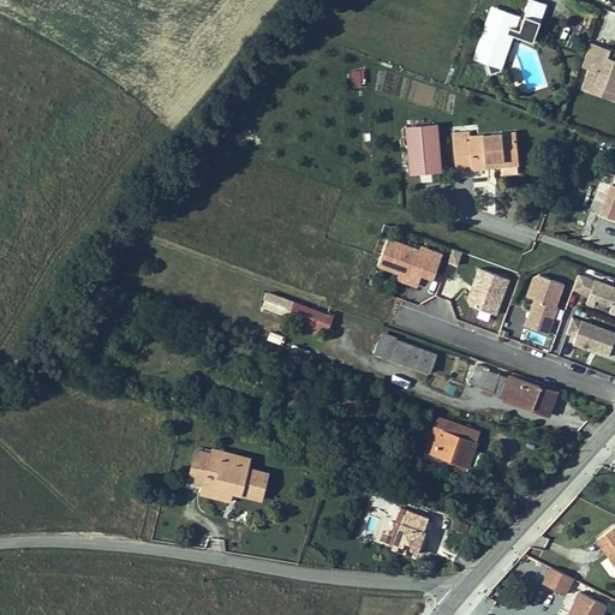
[(499,73),(501,71),(500,67),(497,59),(507,34),(512,35),(531,42),(545,4),(533,0),(529,0),(523,19),(517,19),(514,19),(512,21),(509,22),(508,24),(489,21),(476,59),(487,63),(490,75),(493,75),(499,73)]
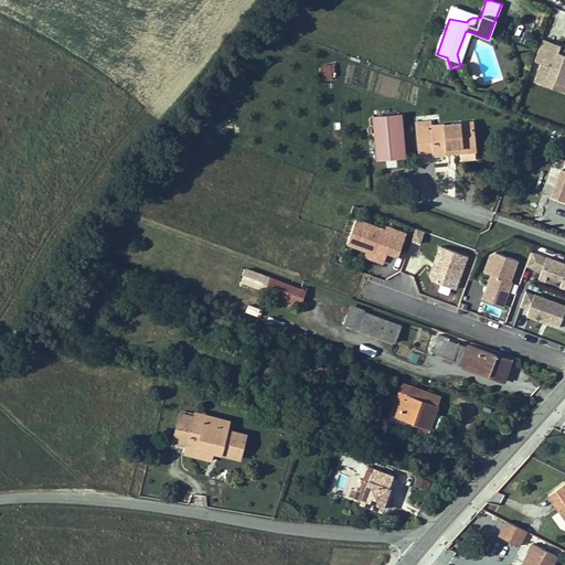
[(451,6),(434,53),(437,54),(449,19),(467,22),(468,20),(470,19),(472,18),(475,18),(476,14),(451,6)]
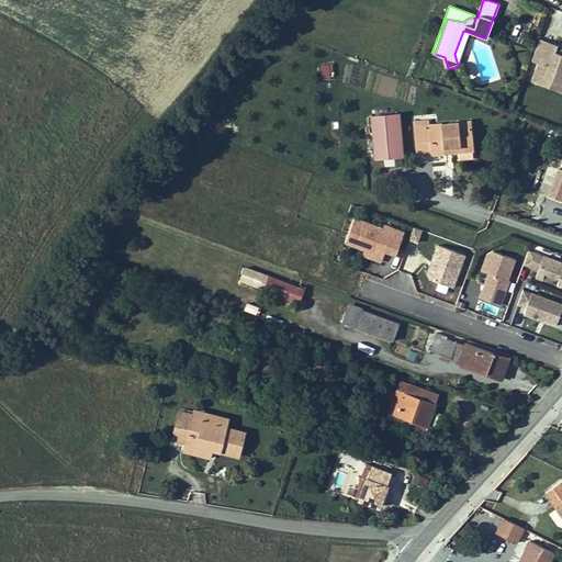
[(454,54),(457,62),(468,32),(463,31),(454,54)]
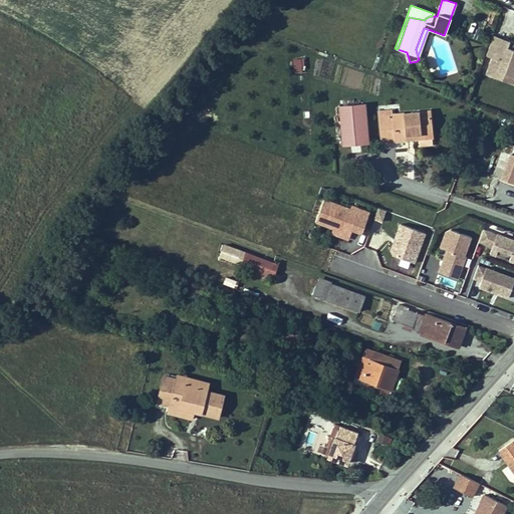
[(513,78),(513,46),(491,38),(485,57),(490,59),(484,74),(512,84),(513,78)]
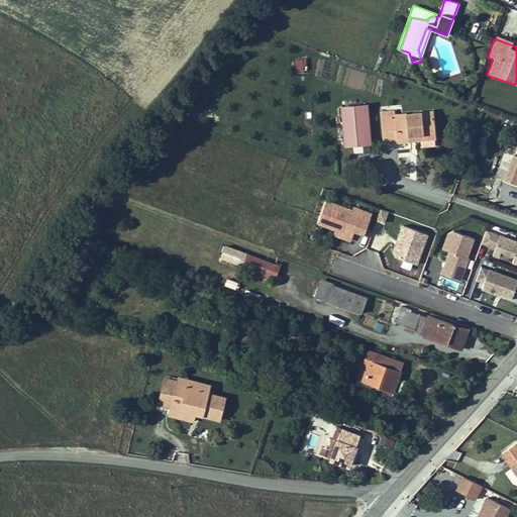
[(306,58),(296,59),(297,72),(307,71),(306,58)]
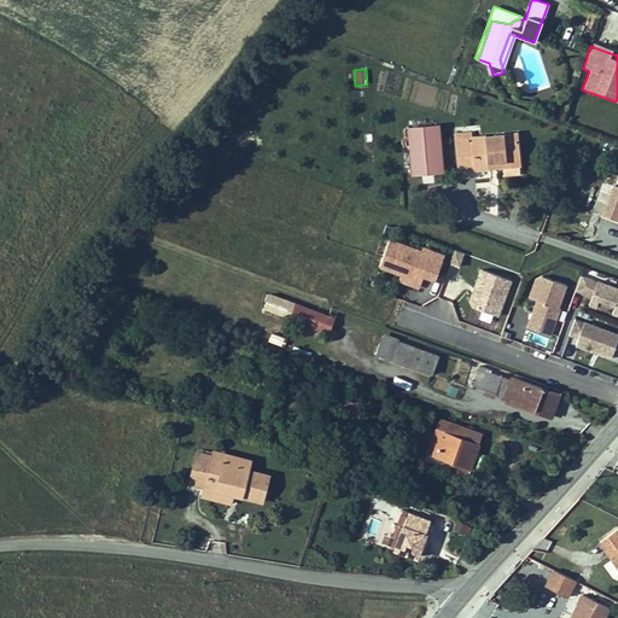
[(439,126),(420,127),(409,128),(412,152),(413,174),(444,172),(439,126)]
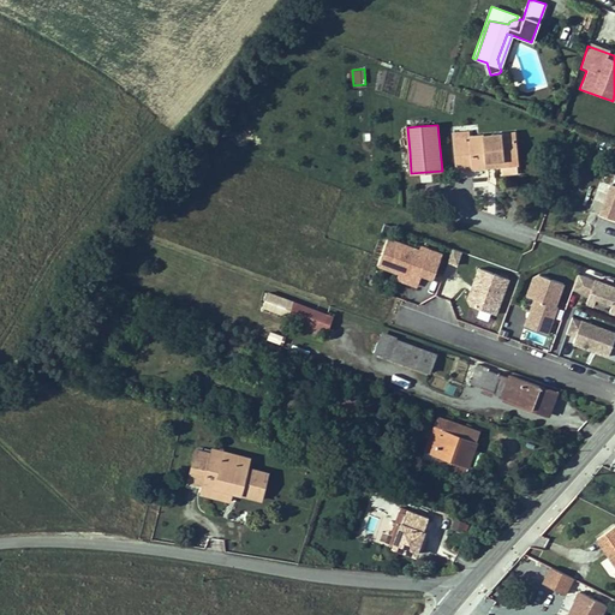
[(457,169),(487,167),(487,160),(517,157),(513,133),(470,138),(469,131),(453,133),(457,169)]
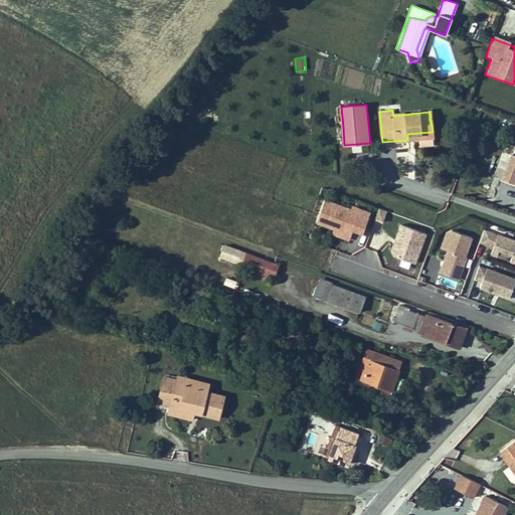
[(514,153),(512,152),(504,175),(514,178),(514,153)]
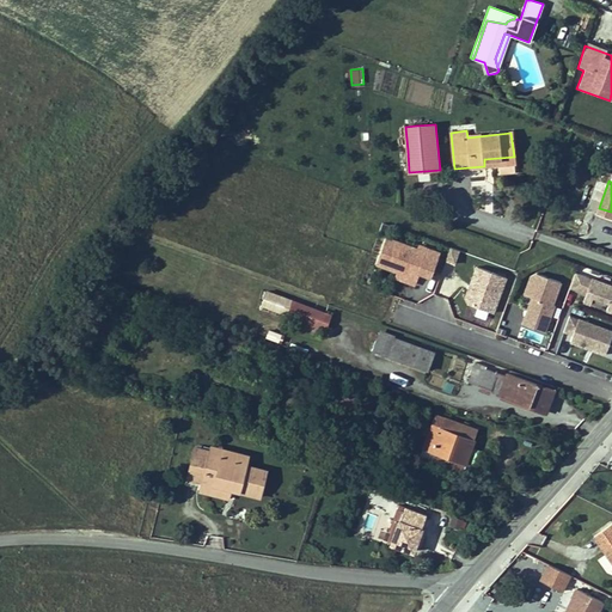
[(417,250),(386,238),(377,265),(399,274),(397,277),(414,283),(417,274),(429,279),(439,252),(418,245),(417,250)]
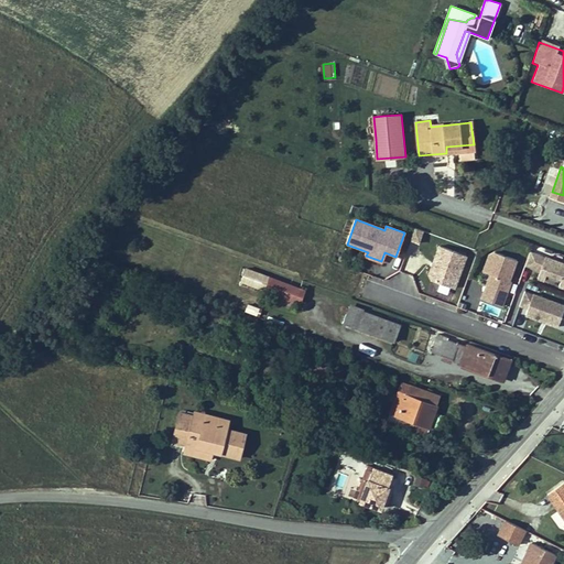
[(463,255),(436,246),(427,273),(431,278),(452,285),(463,255)]
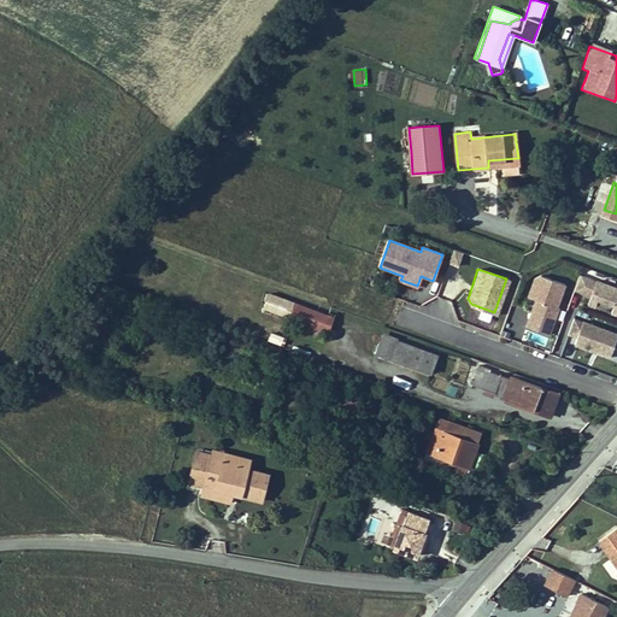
[(534,278),(529,293),(536,295),(527,323),(548,331),(558,306),(556,305),(563,285),(541,276),(534,278)]
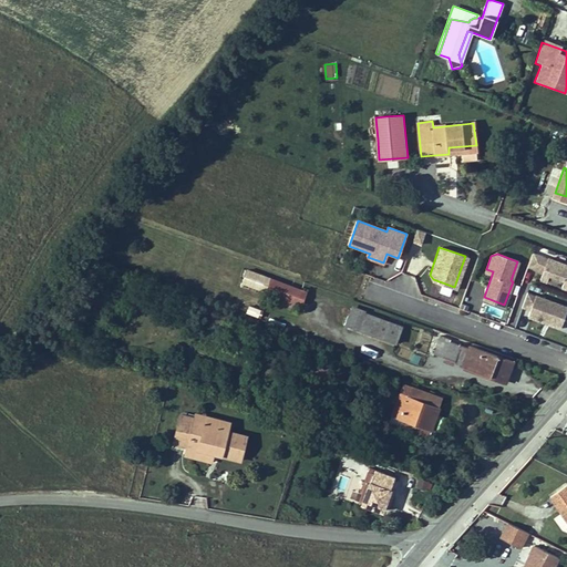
[(566,268),(533,256),(528,267),(542,272),(538,281),(566,291),(566,268)]
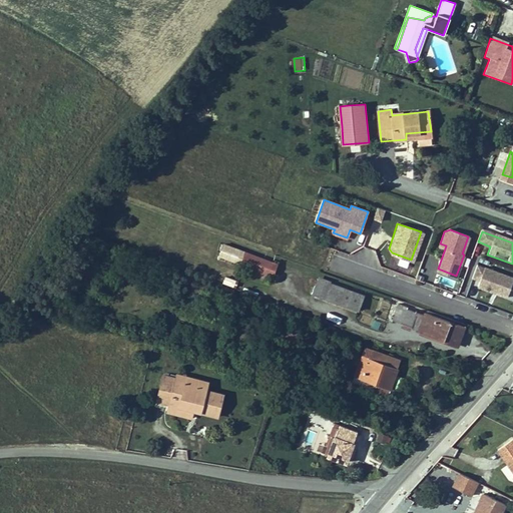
[(223,240),(217,257),(267,275),(268,271),(275,274),(279,262),(223,240)]
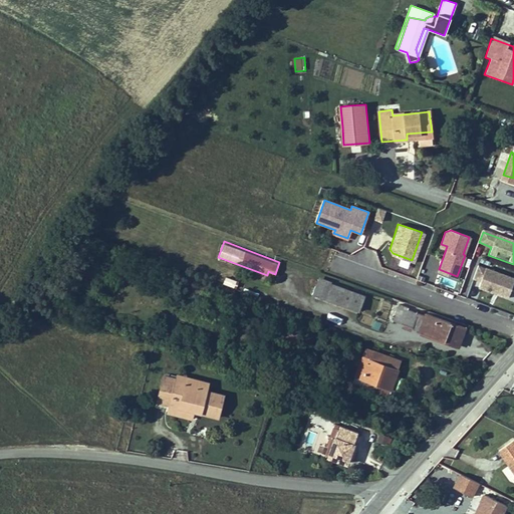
[(511,277),(478,265),(473,278),(481,281),(479,286),(506,296),(511,277)]
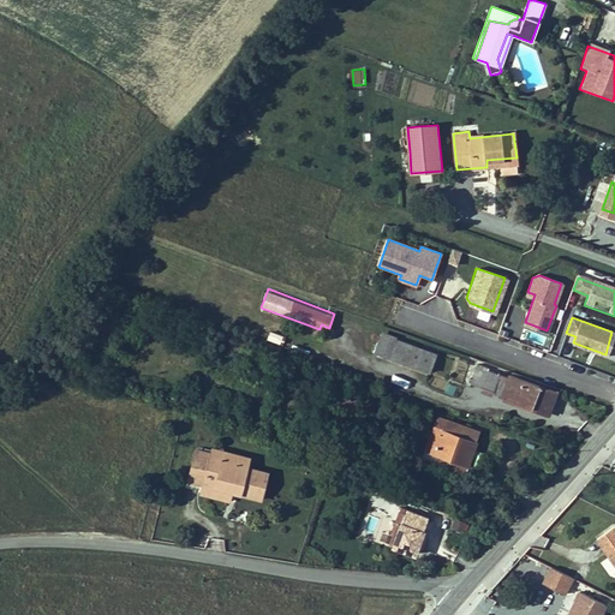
[(526,329),(524,338),(543,345),(547,336),(526,329)]
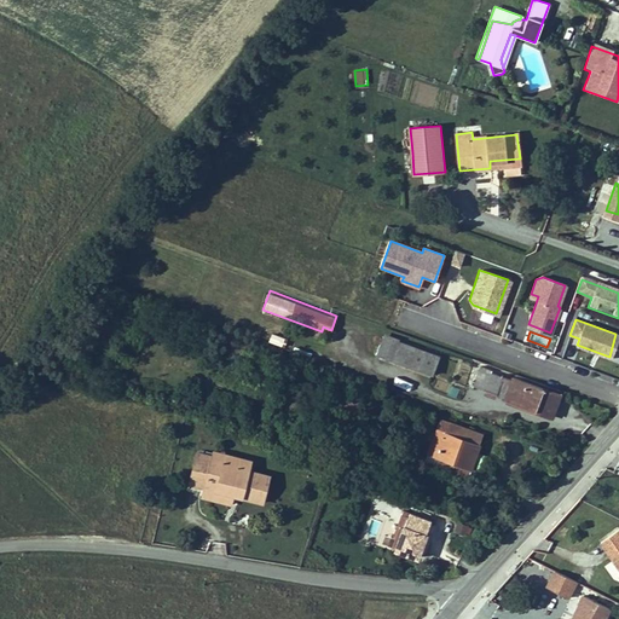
[(377,354),(393,359),(400,342),(385,336),(377,354)]
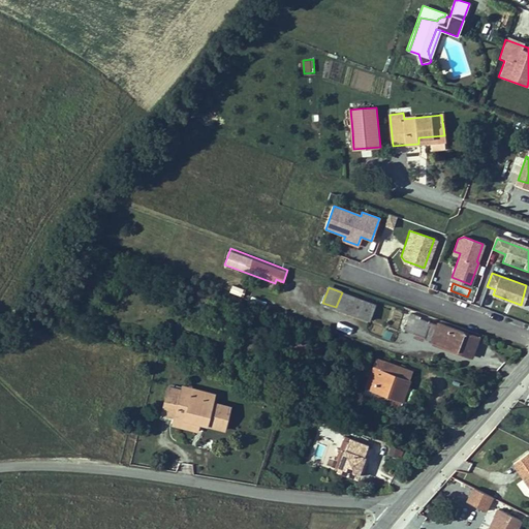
[(375,304),(342,292),(336,307),(369,319),(375,304)]
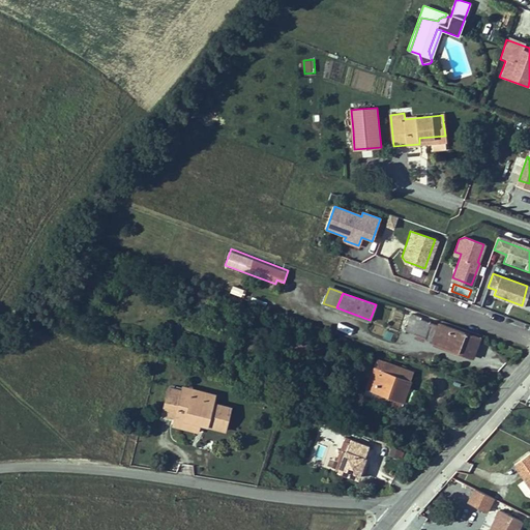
[(413,334),(420,317),(411,314),(405,331),(413,334)]
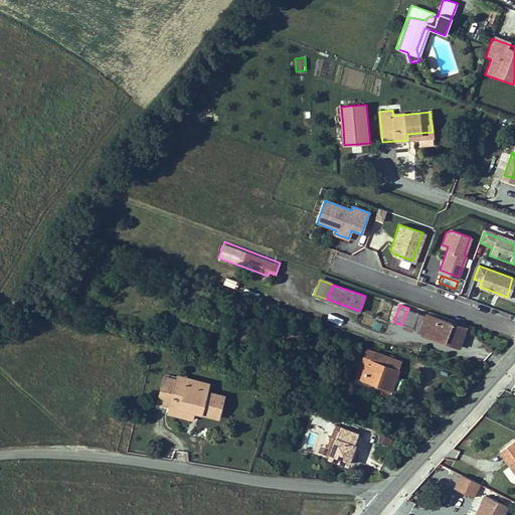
[(408,308),(401,325),(412,328),(417,313),(408,308)]
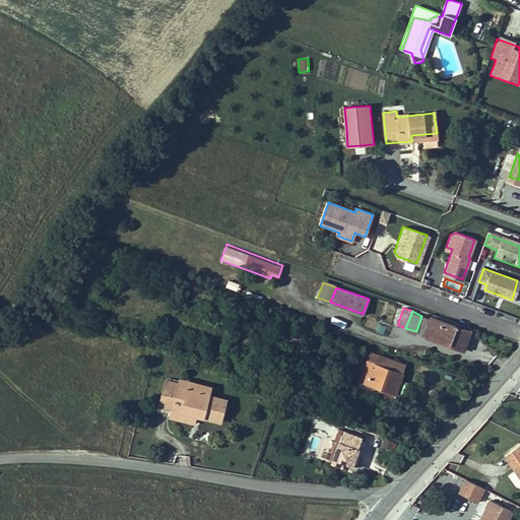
[(421,316),(416,331),(424,334),(430,319),(421,316)]
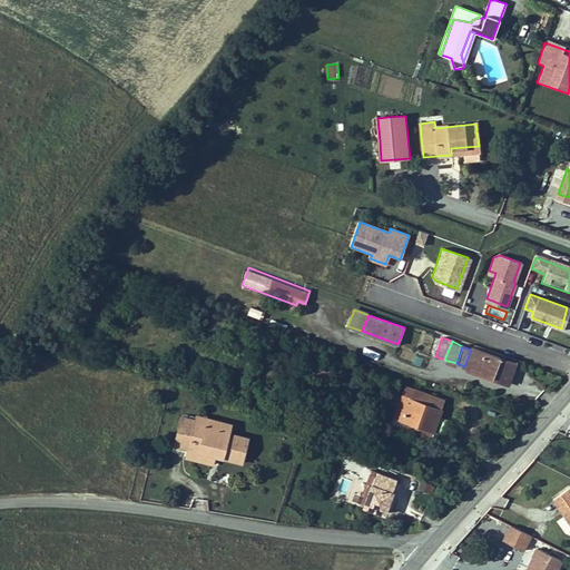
[(471,350),(464,366),(464,369),(508,384),(517,362),(472,346),(471,350)]
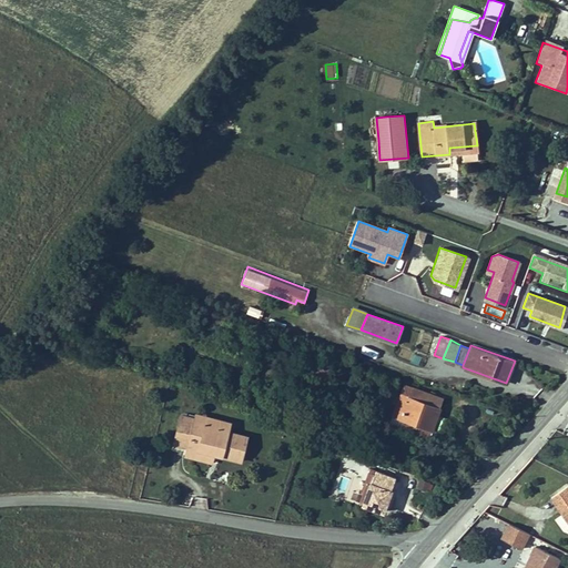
[(442,398),(412,387),(407,397),(439,408),(442,398)]
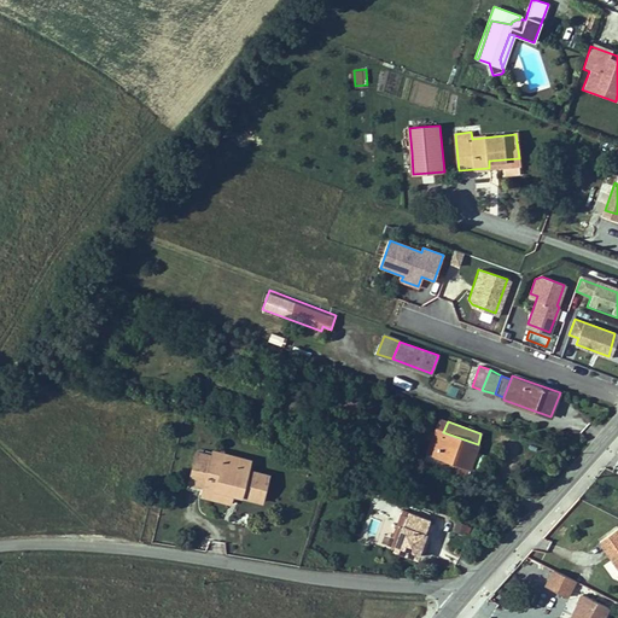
[(427,453),(436,455),(433,464),(466,476),(478,444),(443,432),(436,430),(427,453)]
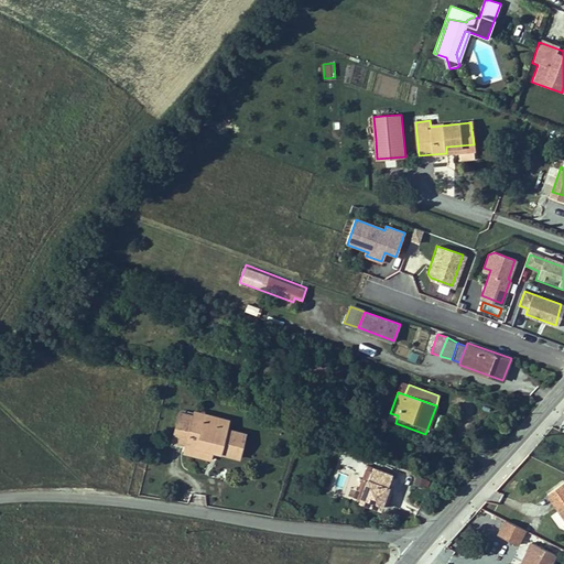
[(181,412),(173,440),(186,444),(197,446),(196,451),(212,455),(213,451),(213,446),(219,447),(218,452),(239,457),(246,434),(227,429),(228,420),(206,414),(205,419),(194,415),(181,412)]
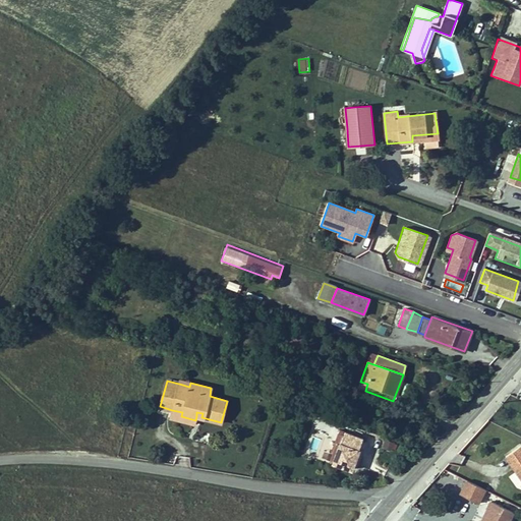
[(181,416),(182,412),(172,410),(170,417),(194,424),(195,420),(181,416)]
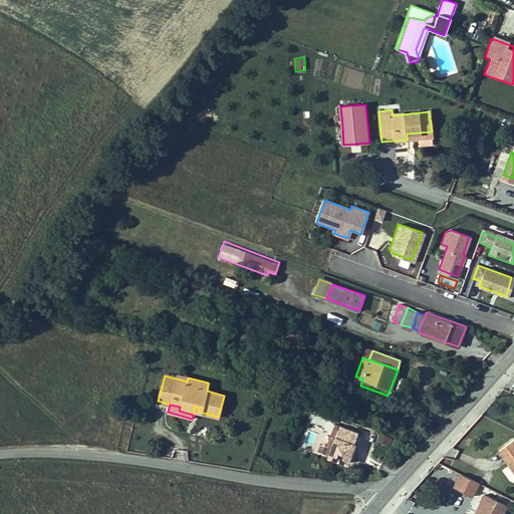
[(331,448),(334,449),(332,457),(346,463),(357,432),(341,426),(339,429),(333,428),(327,446),(331,448)]
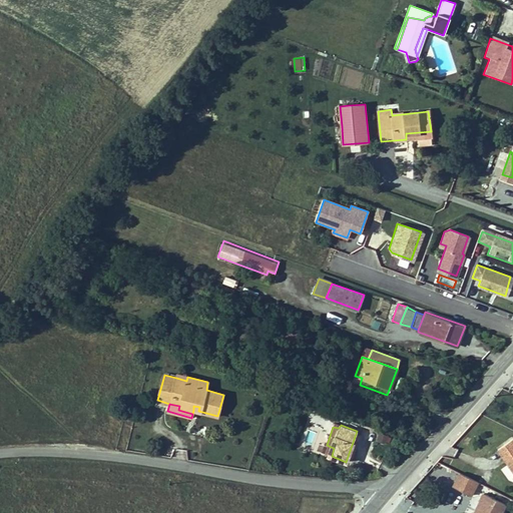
[(379,432),(377,439),(389,443),(392,435),(379,432)]
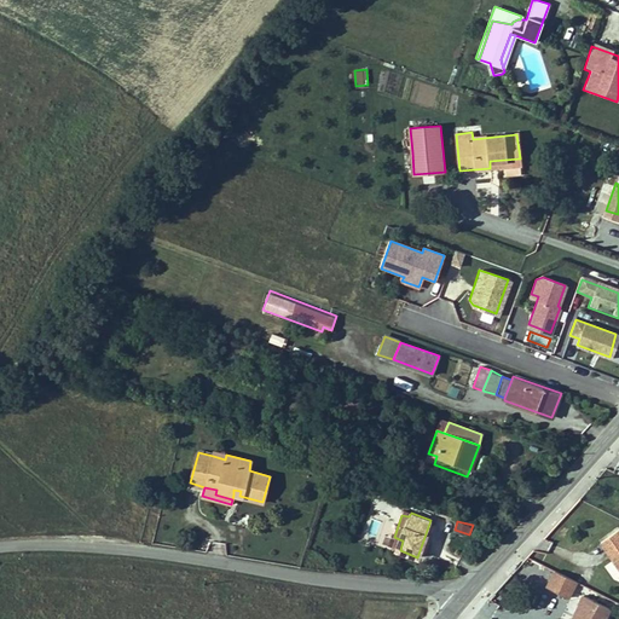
[(602,541),(614,557),(612,560),(618,570),(618,536),(615,531),(602,541)]
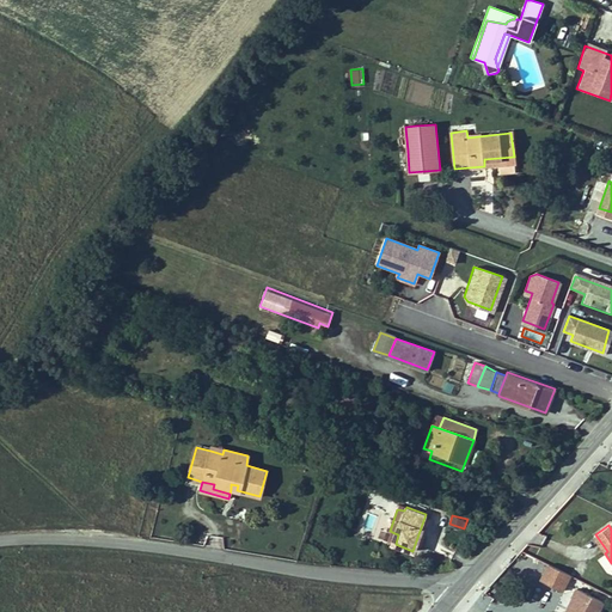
[(568,575),(546,564),(539,581),(561,592),(568,575)]
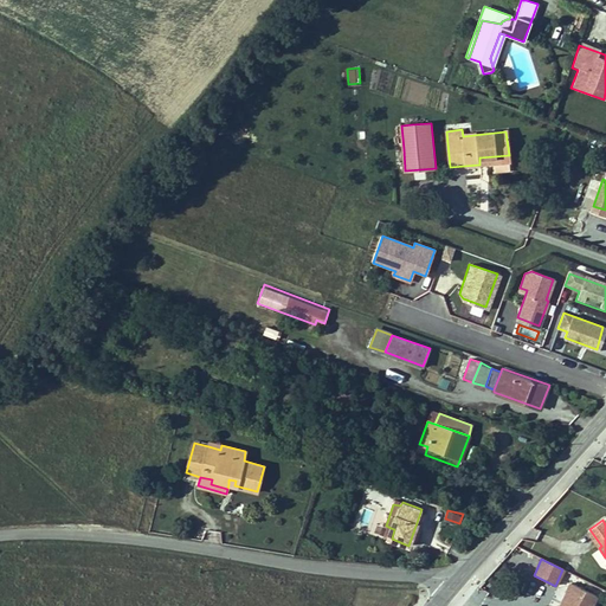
[(558,605),(590,605),(592,604),(565,591),(562,598),(566,599),(562,605),(560,605),(558,605)]
